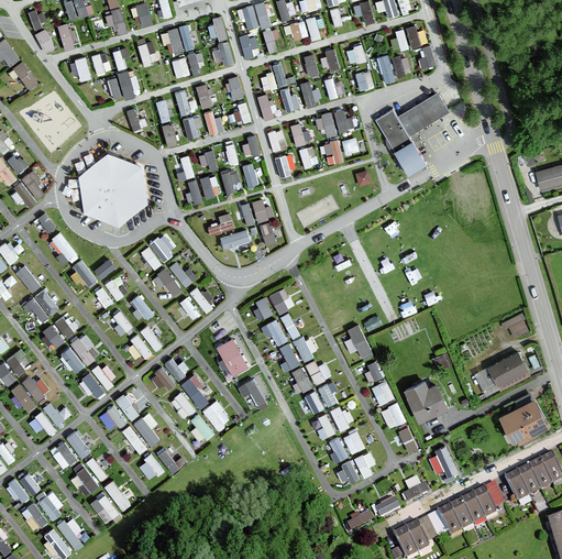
[(72,22),(97,11),(91,0),(66,0),(63,1),(72,22)]
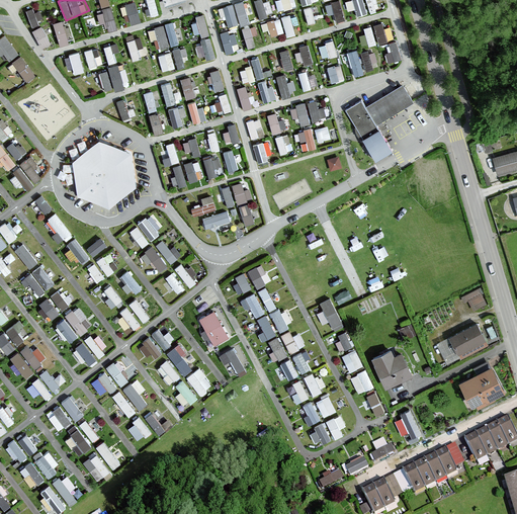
[(149,7),(151,16),(159,14),(155,0),(141,0),(143,9),(149,7)]
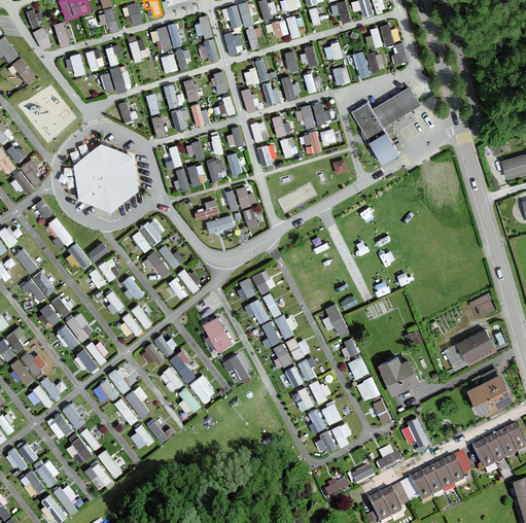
[(194,2),(193,0),(164,0),(168,10),(194,2)]
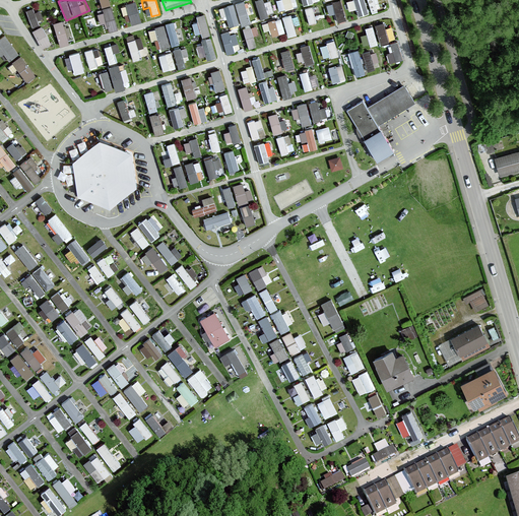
[(260,19),(268,17),(262,0),(257,0),(254,1),(260,19)]
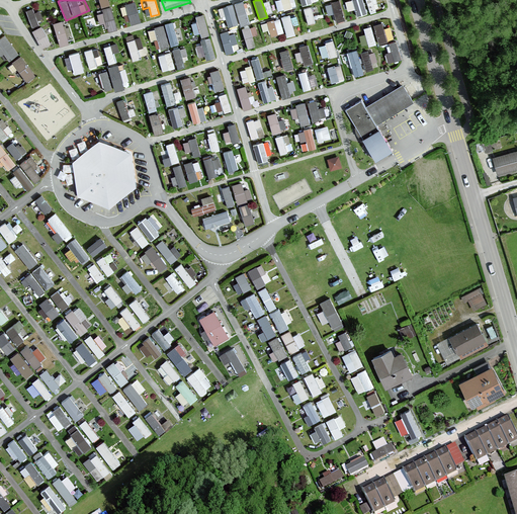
[(281,0),(283,10),(295,8),(294,0),(281,0)]
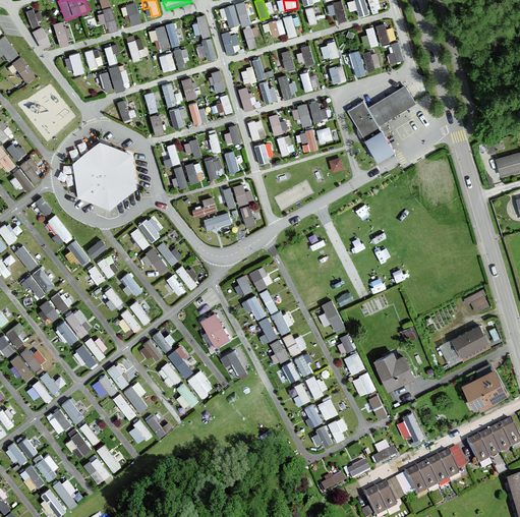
[(365,0),(354,0),(360,17),(370,14),(365,0)]
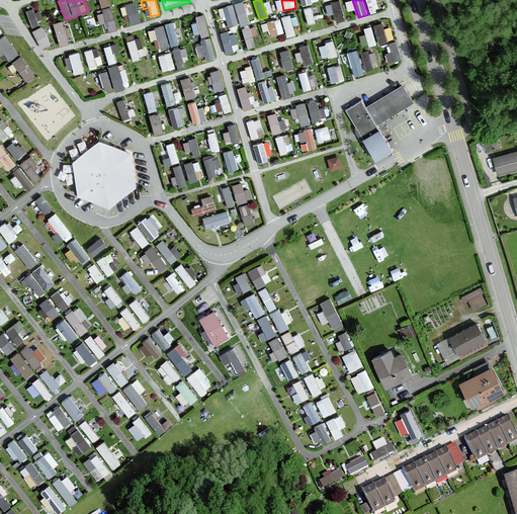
[(124,5),(132,25),(142,22),(135,1),(124,5)]
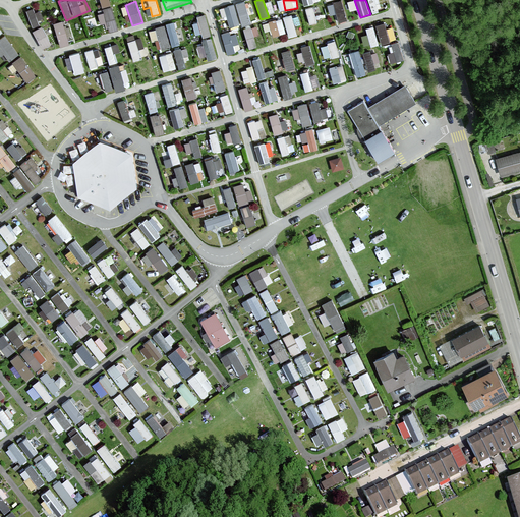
[(331,16),(336,14),(338,22),(347,20),(342,1),(328,5),(331,16)]
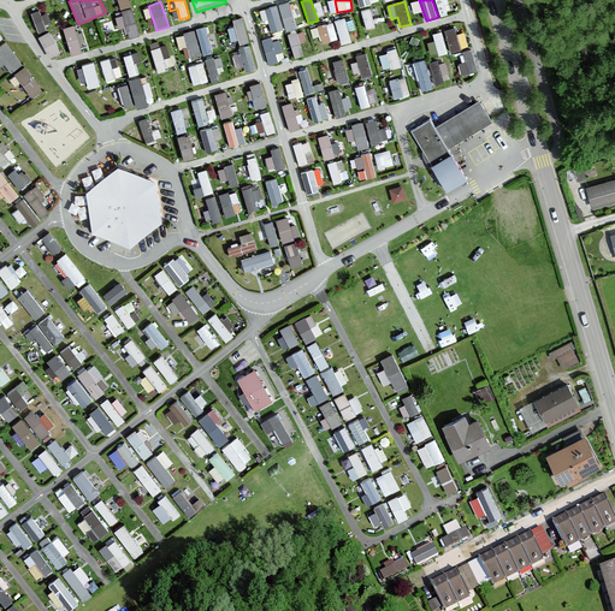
[(290,4),(264,9),(268,34),(295,28),(290,4)]
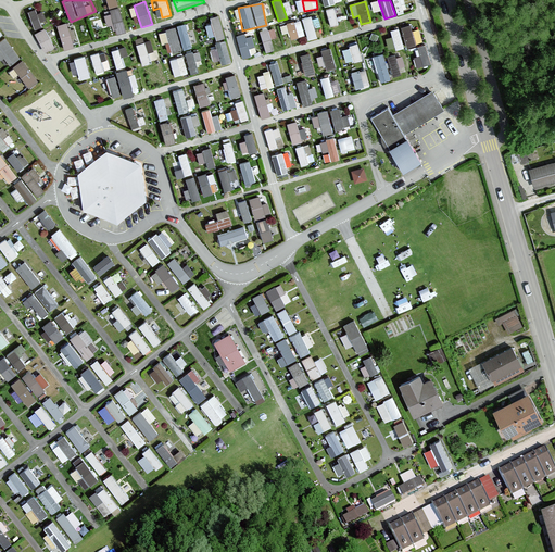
[(329,25),(343,23),(340,8),(327,10),(329,25)]
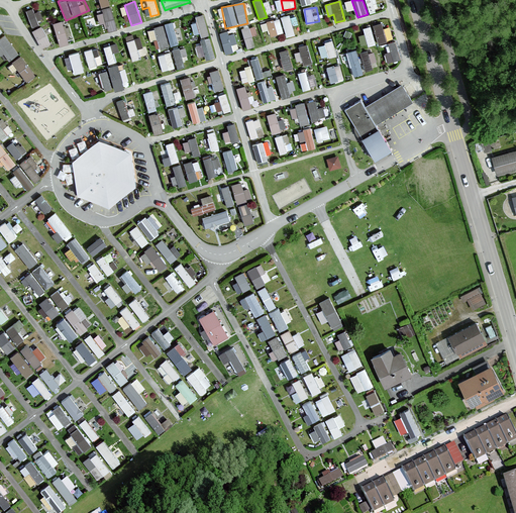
[(35,8),(25,11),(31,27),(37,25),(35,20),(39,19),(35,8)]
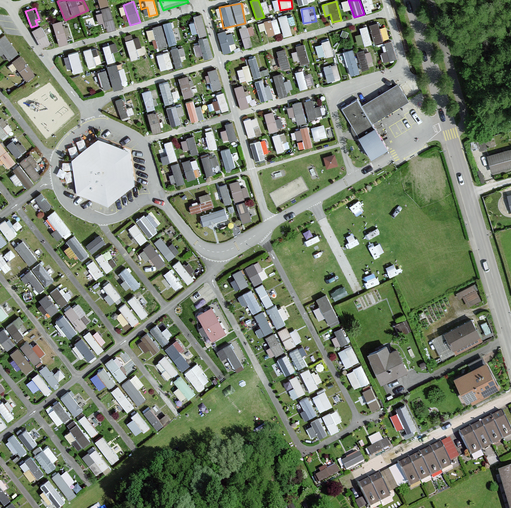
[(99,24),(105,22),(108,32),(116,29),(111,8),(96,12),(99,24)]
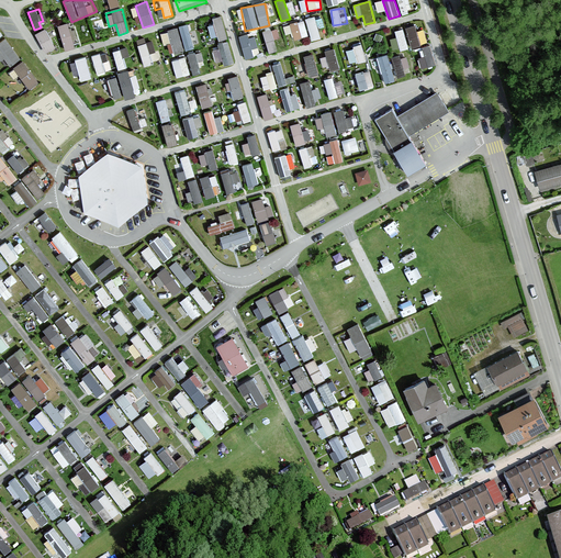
[(212,38),(225,37),(223,17),(209,18),(212,38)]
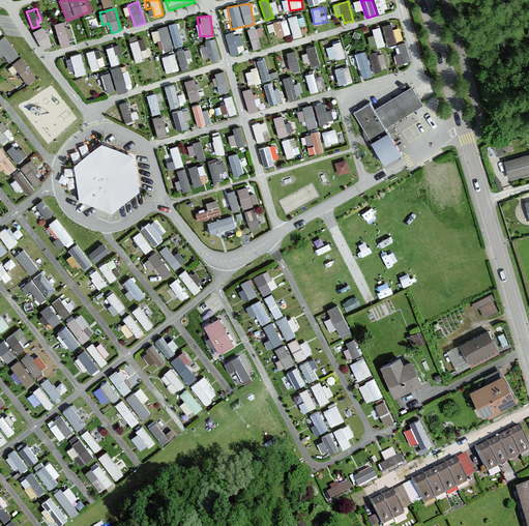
[(291,18),(292,37),(300,37),(299,18),(291,18)]
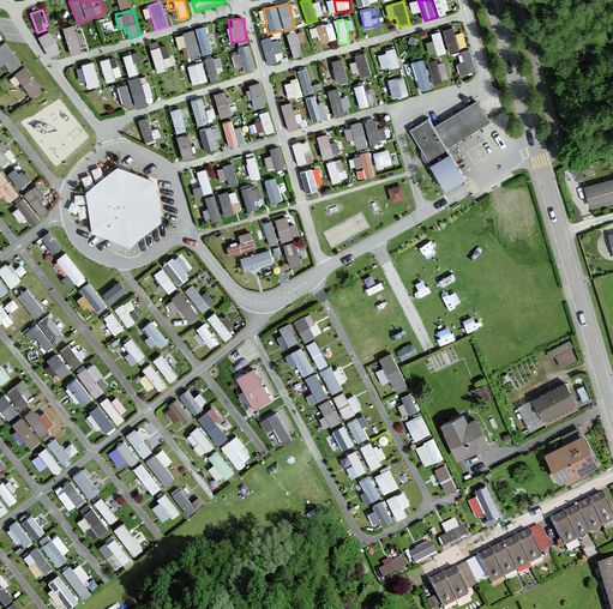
[(331,22),(310,30),(316,46),(337,38),(331,22)]
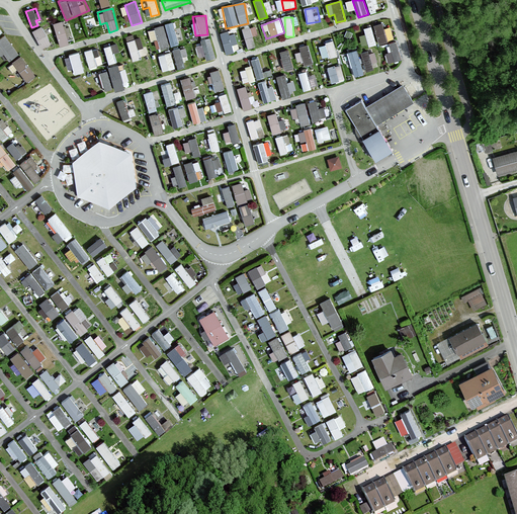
[(53,24),(60,47),(69,44),(62,21),(53,24)]
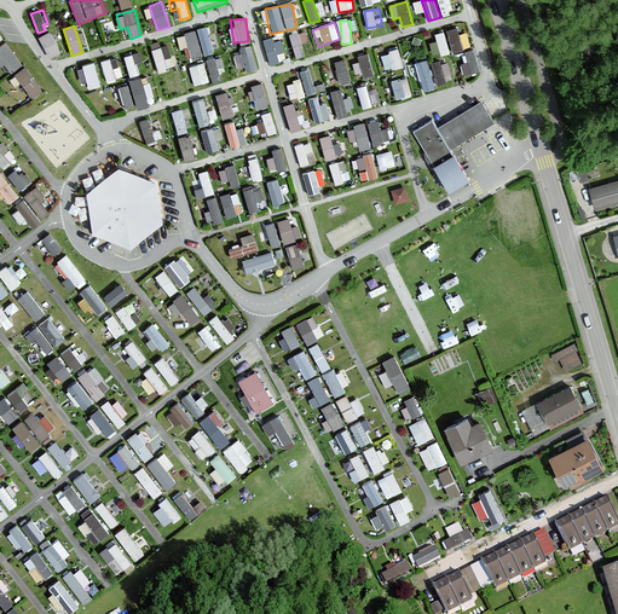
[(467,27),(435,35),(440,56),(472,48),(467,27)]
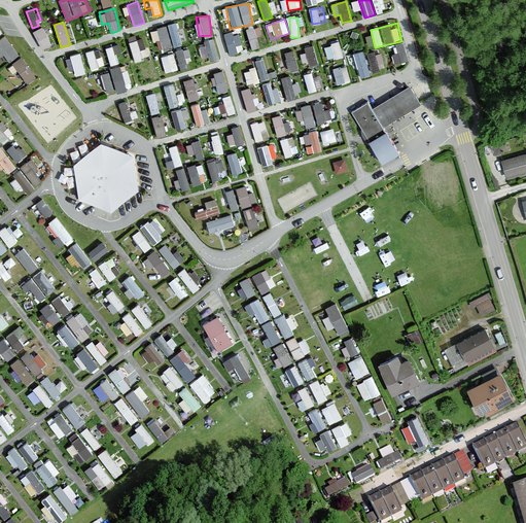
[(49,25),(33,32),(41,48),(57,41),(49,25)]
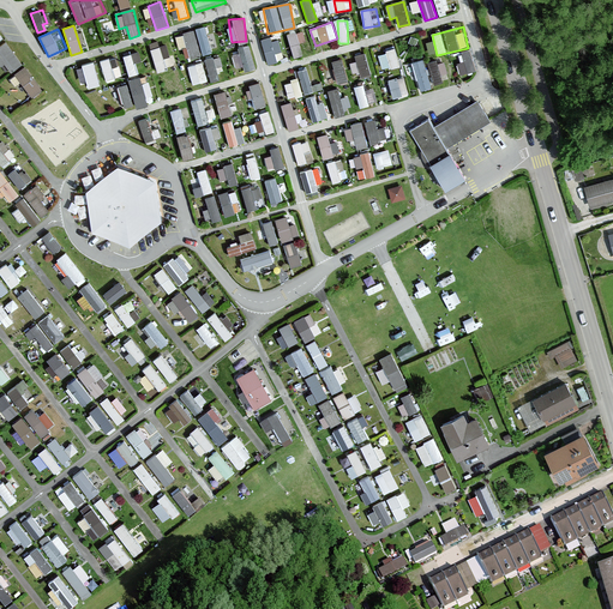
[(276,62),(275,53),(281,52),(278,37),(262,41),(266,65),(276,62)]
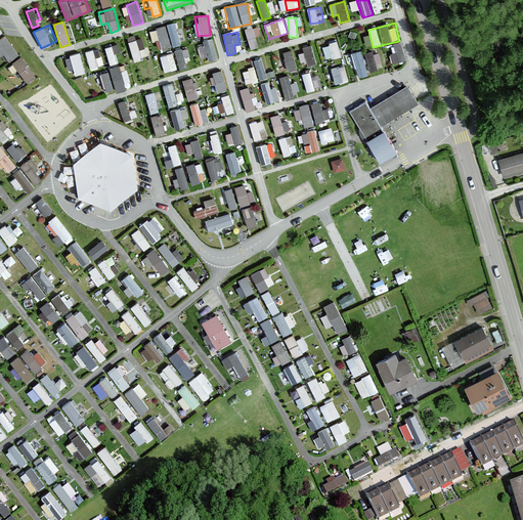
[(0,55),(6,65),(19,54),(5,35),(0,38),(0,55)]
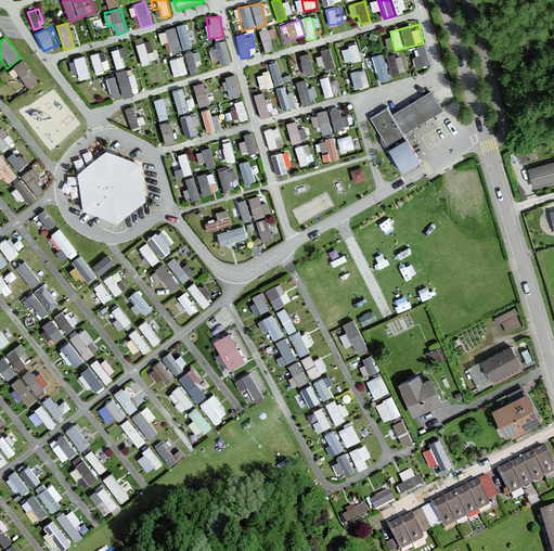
[(151,39),(136,45),(143,65),(158,60),(151,39)]
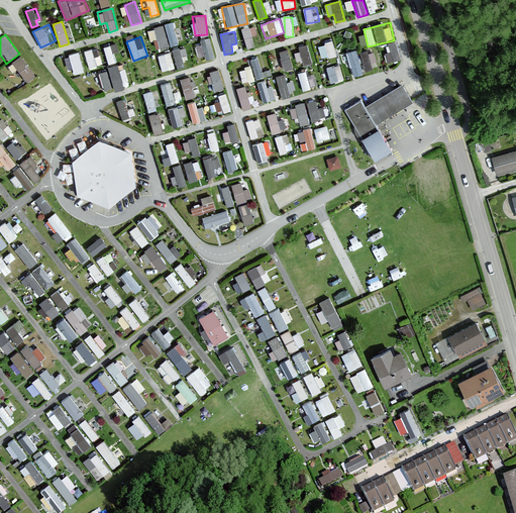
[(195,43),(199,61),(214,57),(210,39),(195,43)]
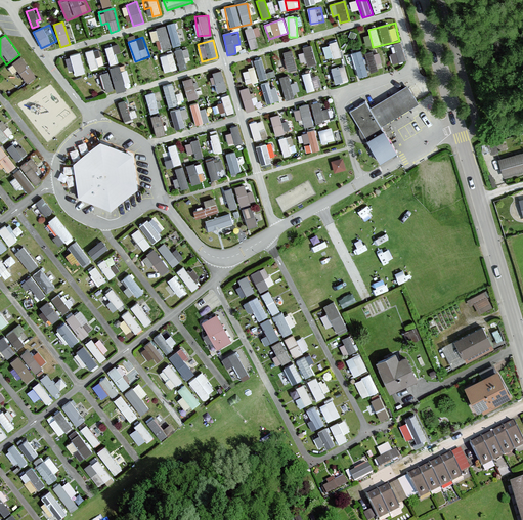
[(334,59),(342,56),(337,41),(329,44),(334,59)]
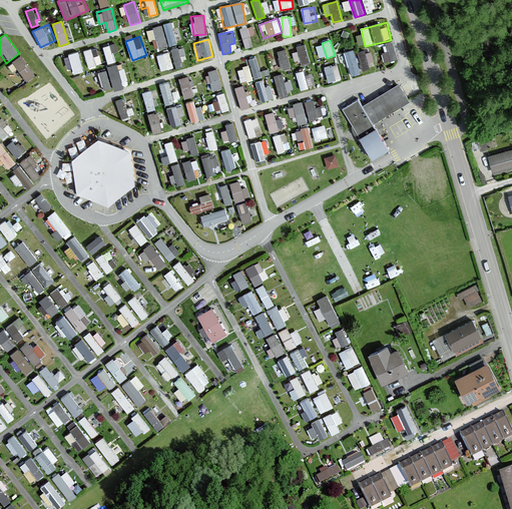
[(394,42),(382,45),(385,63),(398,60),(394,42)]
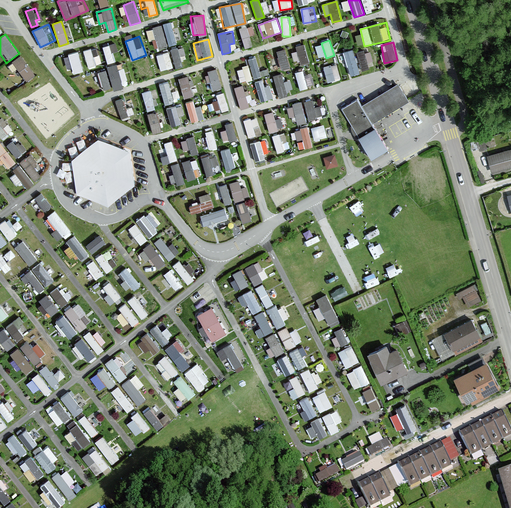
[(117,43),(103,47),(107,63),(121,59),(117,43)]
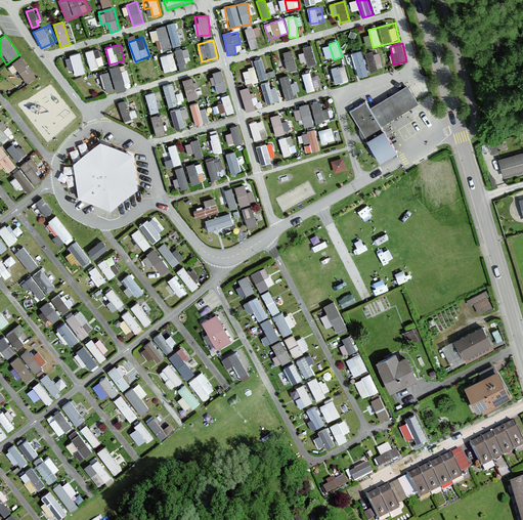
[(303,47),(308,67),(316,63),(311,45),(303,47)]
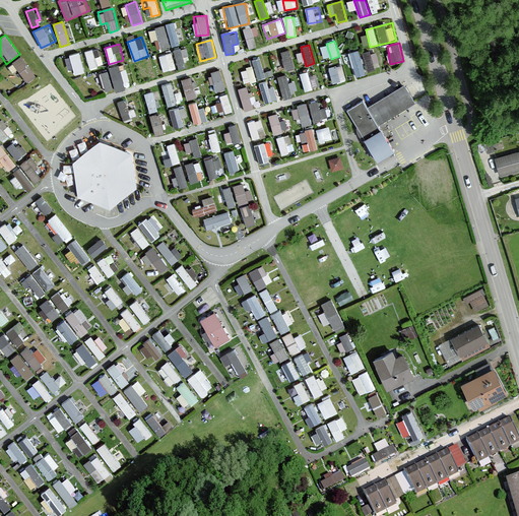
[(185,67),(183,58),(188,57),(186,48),(173,51),(178,69),(185,67)]
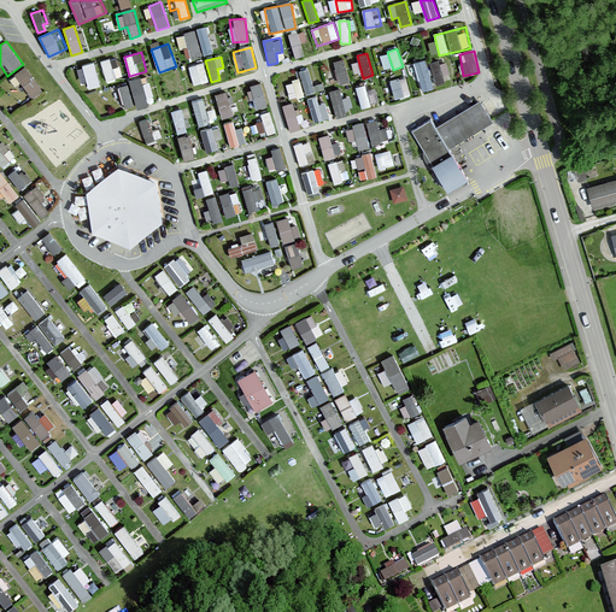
[(106,81),(123,76),(119,66),(112,68),(110,58),(100,62),(106,81)]
